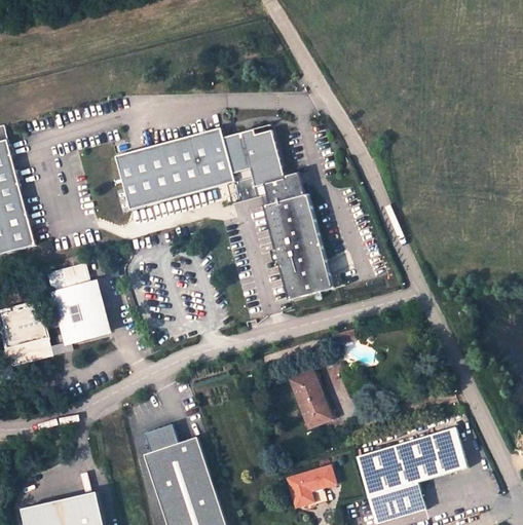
[(0,164),(13,161),(4,123),(0,124),(0,164)]
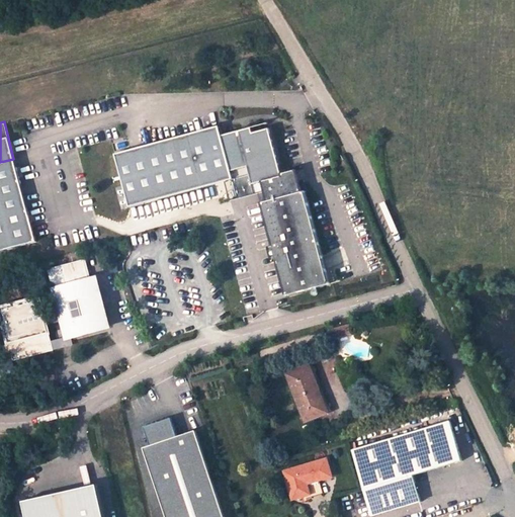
[(113,152),(126,203),(248,172),(250,180),(278,172),(267,127),(252,132),(250,125),(221,134),(219,124),(113,152)]
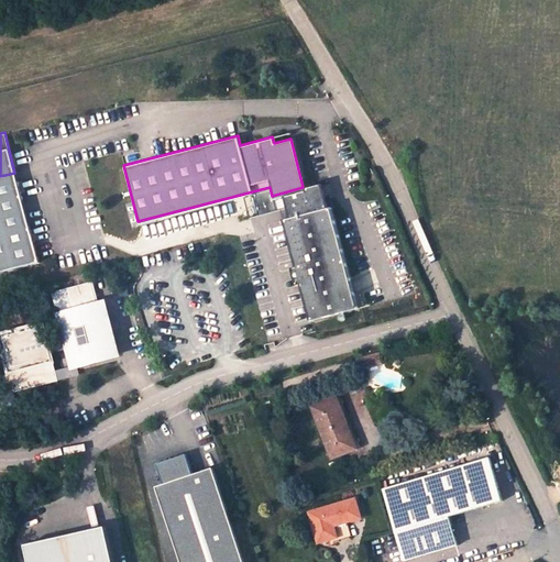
[(272,196),(273,197),(305,189),(292,139),(291,139),(303,187),(272,196)]
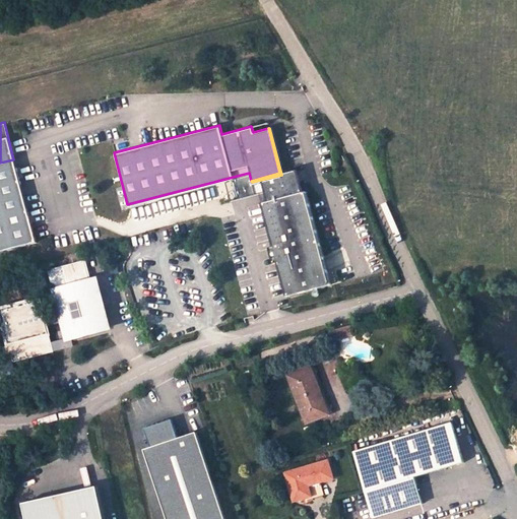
[(0,246),(34,238),(13,159),(0,163),(0,246)]
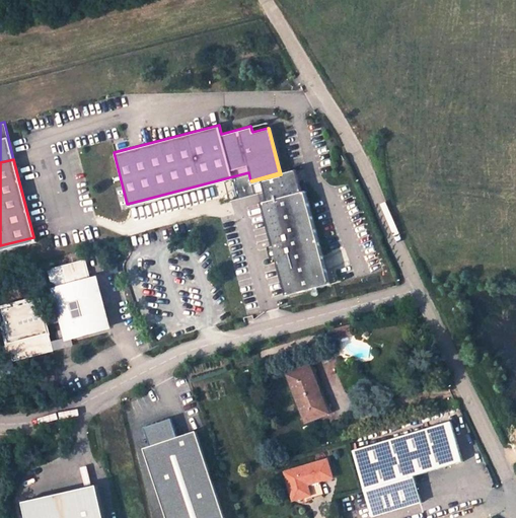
[(102,274),(52,287),(65,342),(117,327),(102,274)]
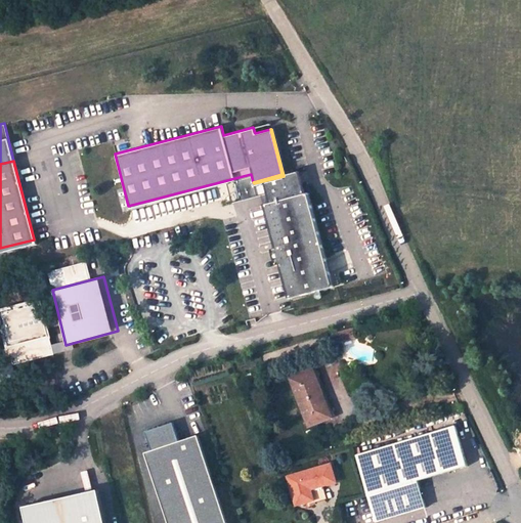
[(345,329),(336,331),(338,340),(347,337),(345,329)]
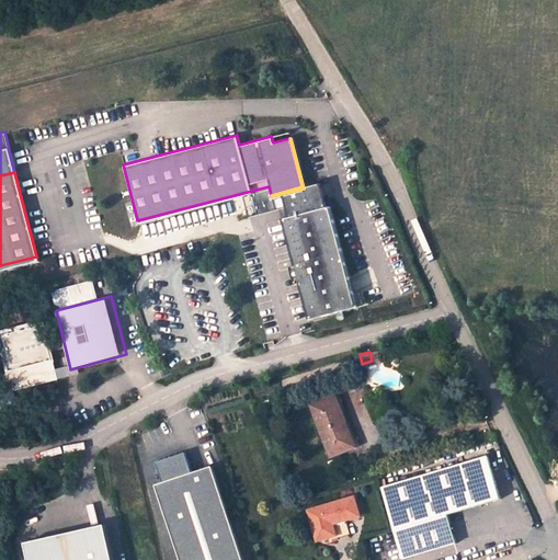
[(332,395),(306,404),(327,456),(353,446),(349,435),(345,436),(334,407),(338,406),(332,395)]
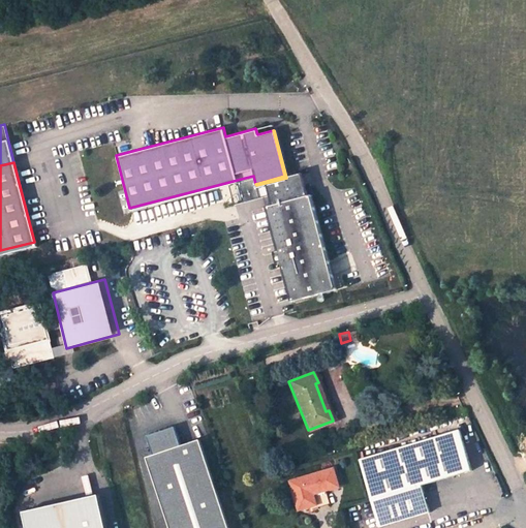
[(326,411),(329,410),(318,382),(315,383),(326,411)]
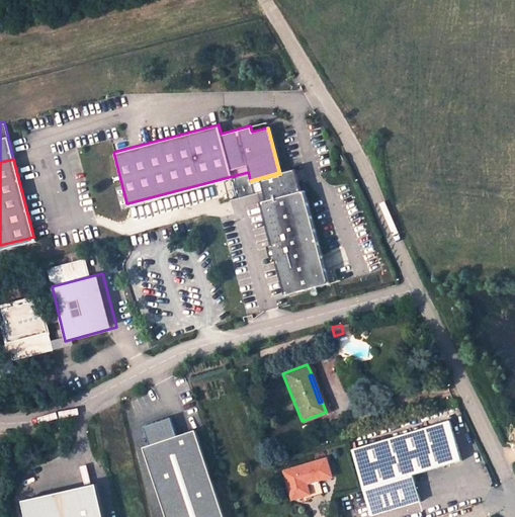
[(174,418),(145,426),(150,445),(144,448),(167,516),(229,516),(200,430),(180,436),(174,418)]
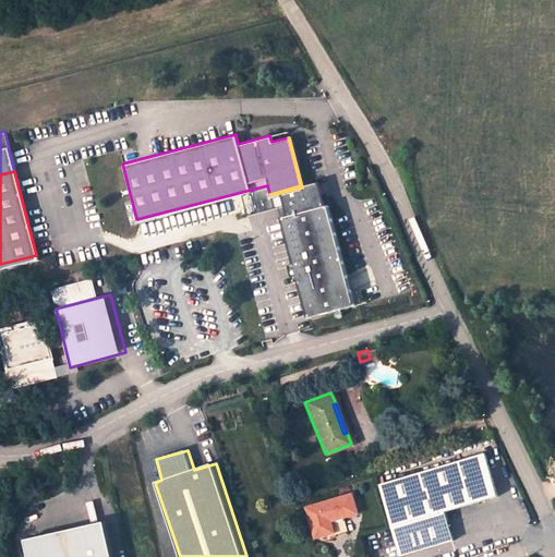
[(398,556),(450,540),(442,512),(495,495),(482,453),(376,485),(398,556)]
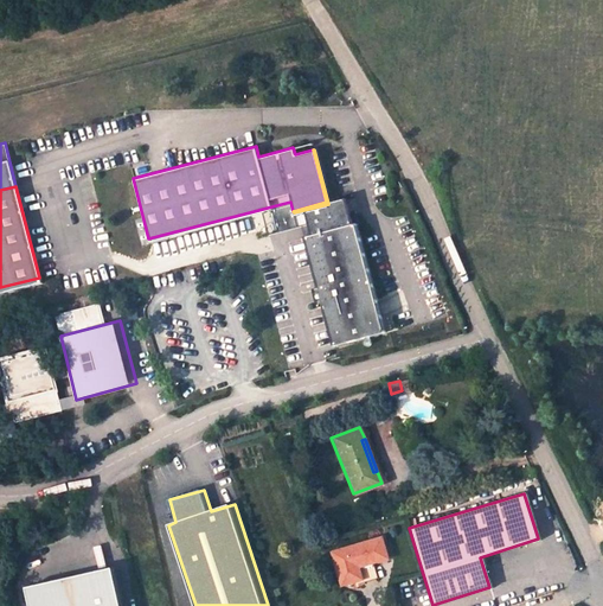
[(379,537),(329,552),(340,585),(360,579),(357,567),(385,557),(379,537)]
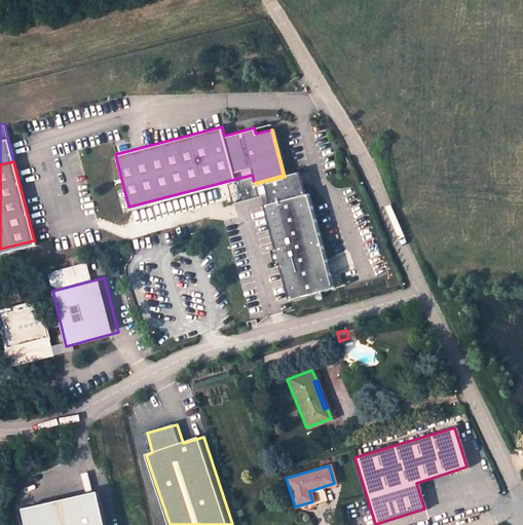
[(104,524),(97,491),(22,508),(25,524),(104,524)]
